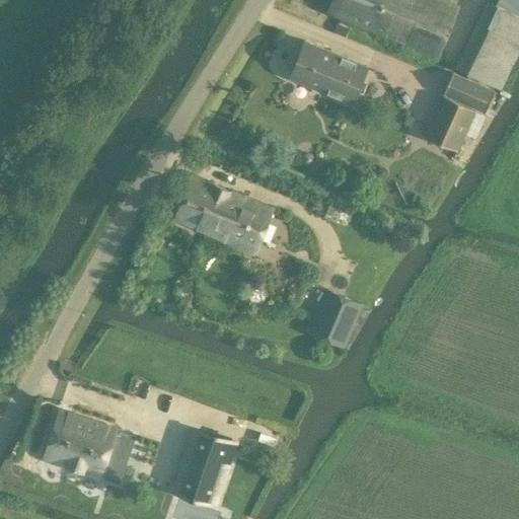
[(331,0),(327,13),(350,22),(438,58),(458,7),(442,0),(331,0)]
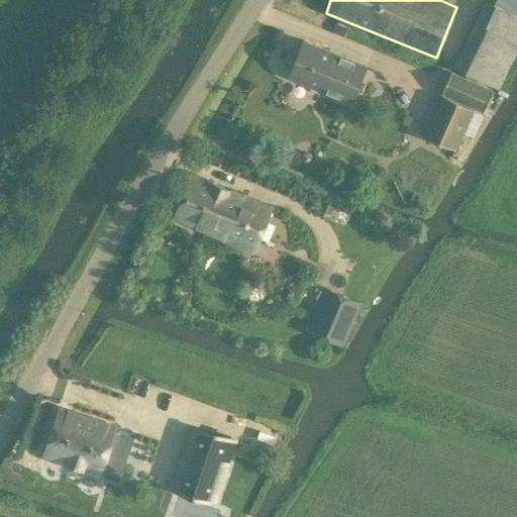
[(487,2),(462,50),(506,72),(516,47),(516,0),(500,0),(497,7),(487,2)]
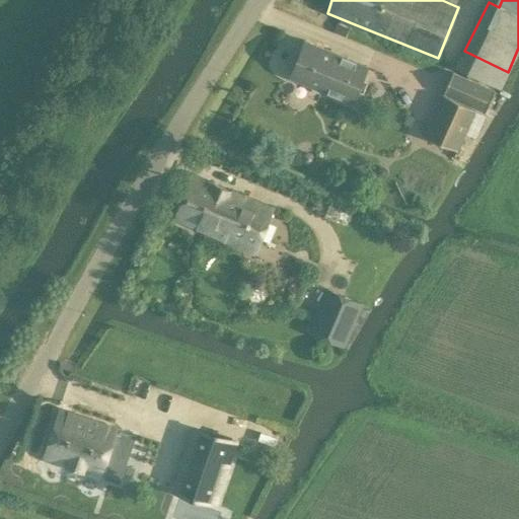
[(350,26),(340,22),(339,22),(335,32),(346,38),(350,26)]
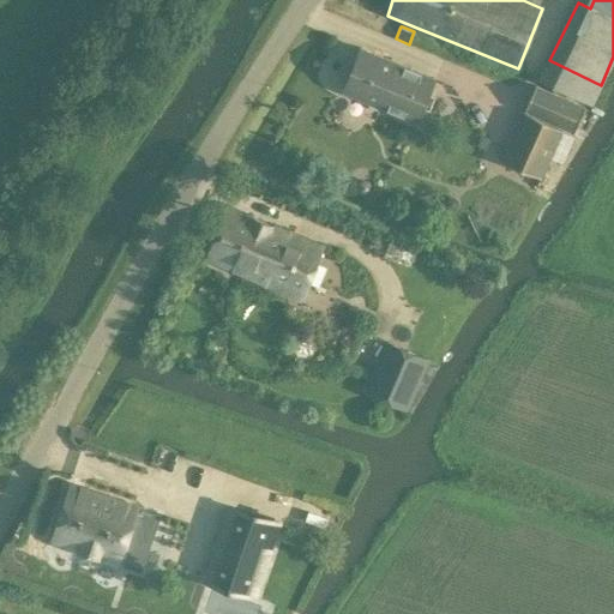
[(417,122),(435,79),(361,48),(343,91),(417,122)]
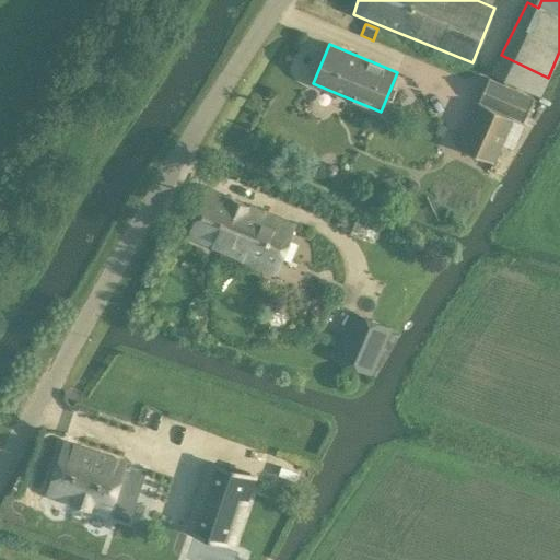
[(548,78),(501,55),(492,73),(539,96),(548,78)]
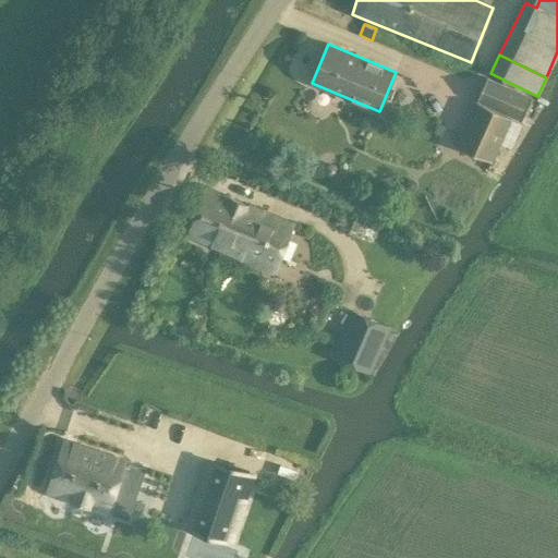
[(522,119),(533,98),(488,79),(477,99),(522,119)]
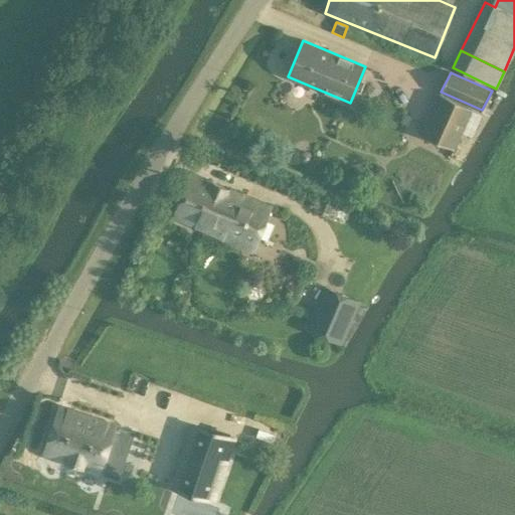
[(453,150),(471,109),(439,95),(420,136),(453,150)]
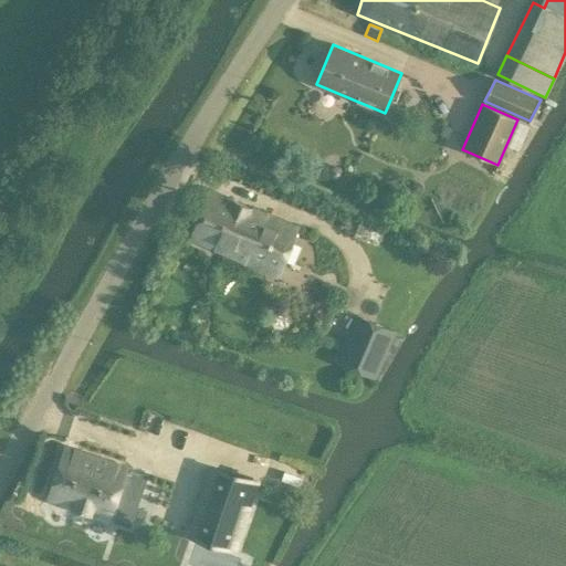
[(338,169),(335,168),(332,169),(329,174),(331,177),(334,178),(338,178),(341,175),(341,171),(338,169)]
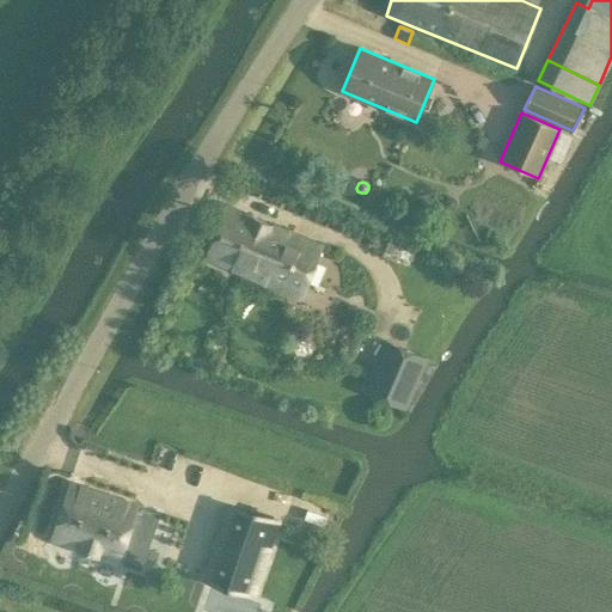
[(300,300),(323,246),(226,206),(203,259),(300,300)]
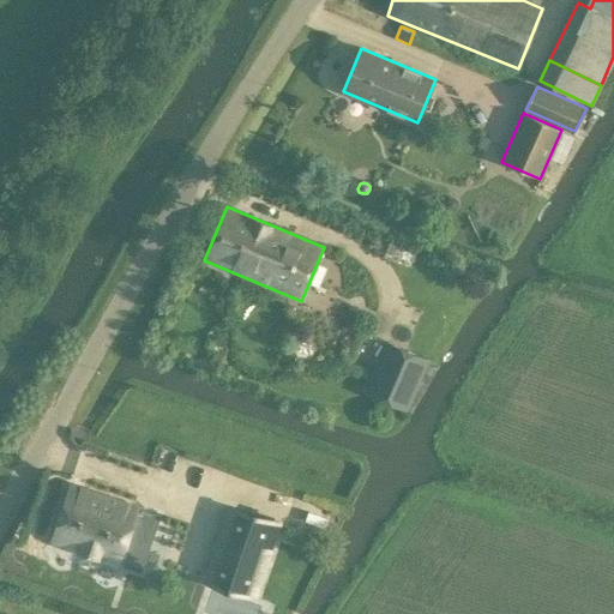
[(300,347),(296,355),(299,362),(302,363),(309,361),(313,353),(311,347),(307,344),(300,347)]
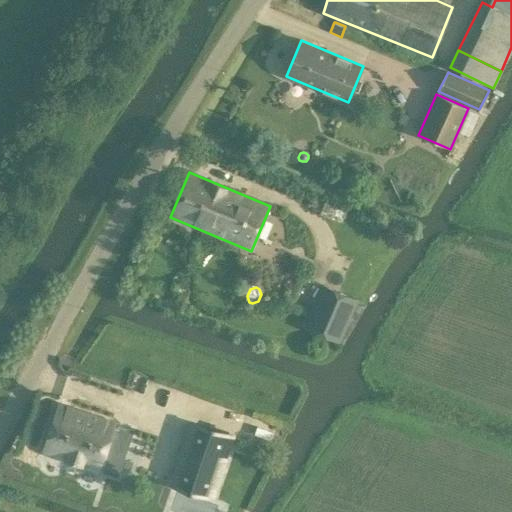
[(317,299),(305,326),(338,341),(350,313),(317,299)]
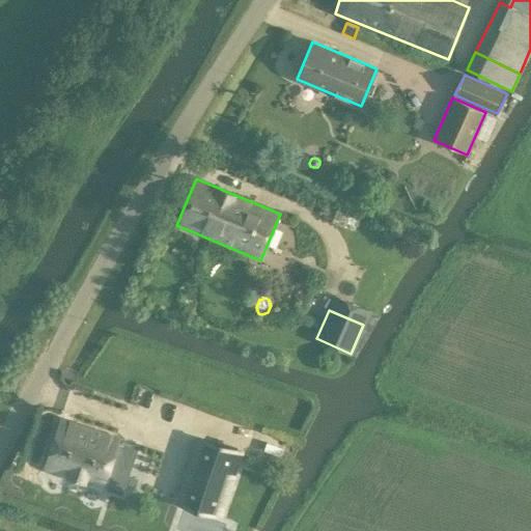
[(61,419),(44,469),(103,488),(103,487),(107,488),(106,492),(121,498),(138,450),(121,445),(120,448),(117,446),(119,439),(61,419)]
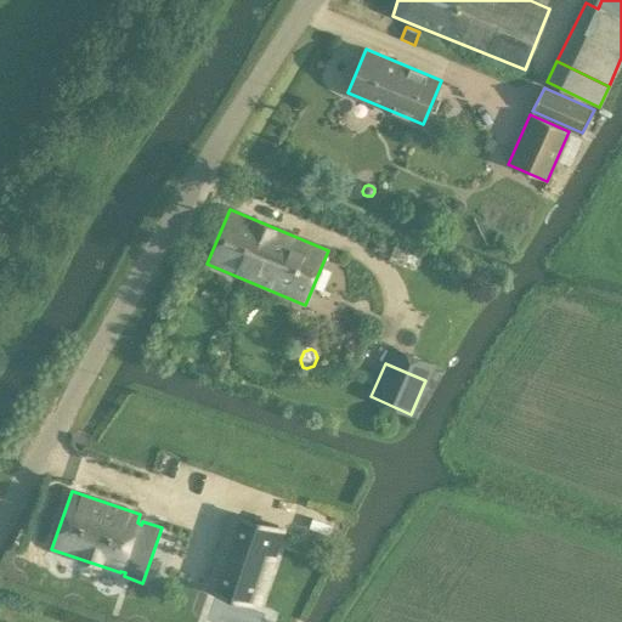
[(281,530),(233,514),(207,588),(254,605),(281,530)]
